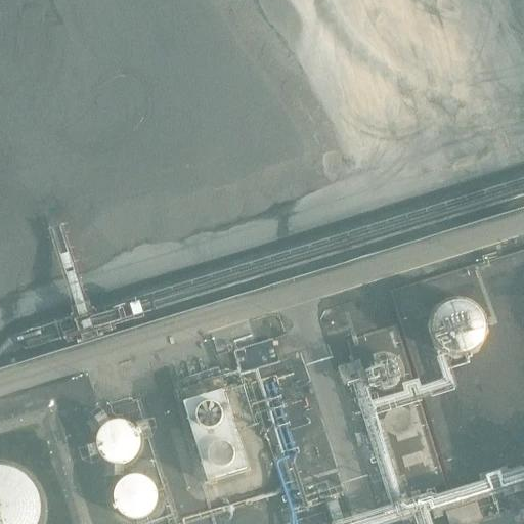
[(437,304),(437,350),(483,350),(483,304),(437,304)]
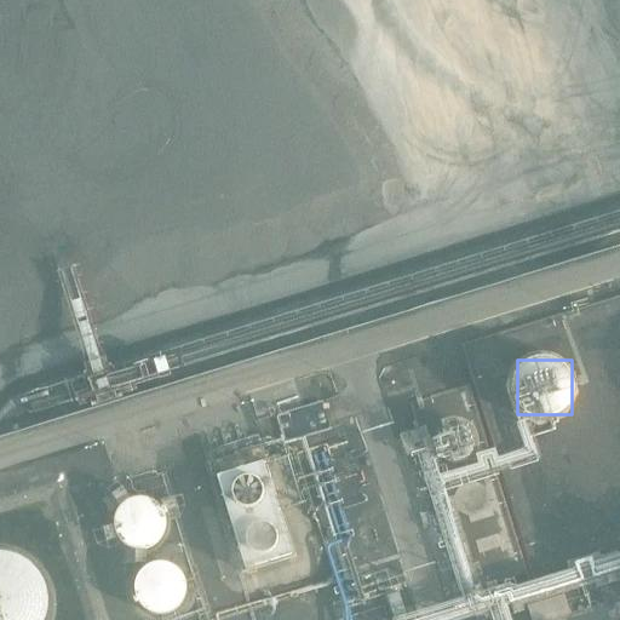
[(478,436),(478,435),(477,430),(476,425),(470,418),(463,413),(458,412),(454,412),(446,413),(441,417),(437,419),(434,426),(431,436),(434,445),(436,447),(440,452),(447,457),(455,458),(460,457),(465,455),(472,451),(476,445),(478,436)]
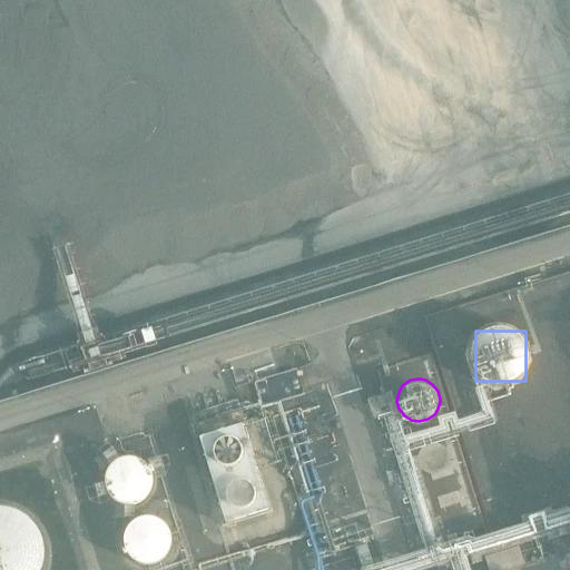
[(188,440),(220,534),(269,518),(236,422),(188,440)]
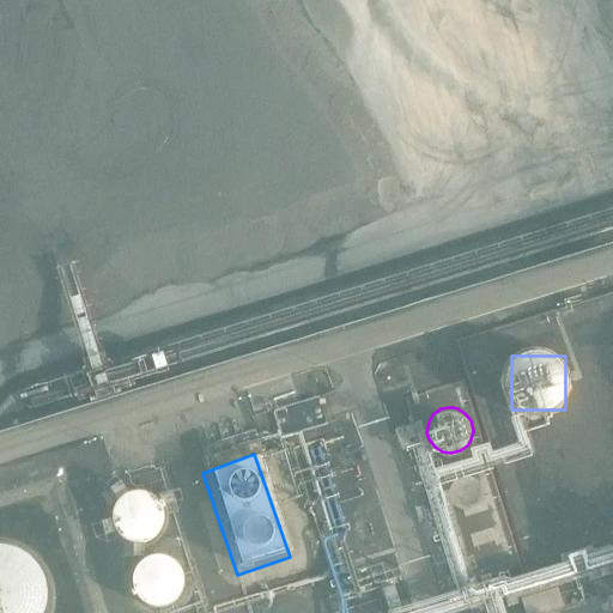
[(161,514),(161,513),(159,508),(158,504),(153,497),(147,493),(144,492),(139,491),(132,492),(125,496),(121,501),(119,504),(116,511),(117,520),(121,527),(128,532),(133,534),(137,535),(145,534),(152,529),(158,522),(161,514)]
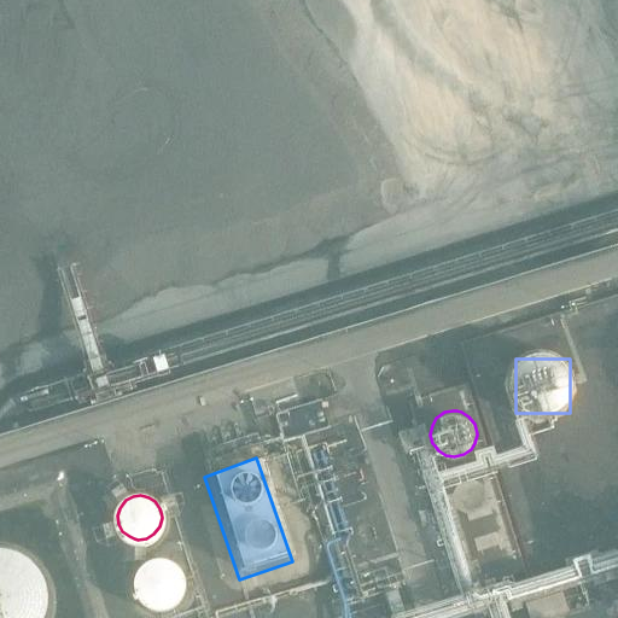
[(50,596),(48,587),(46,576),(41,567),(35,560),(27,554),(19,551),(10,547),(0,546),(0,617),(44,617),(45,617),(48,607),(50,596)]
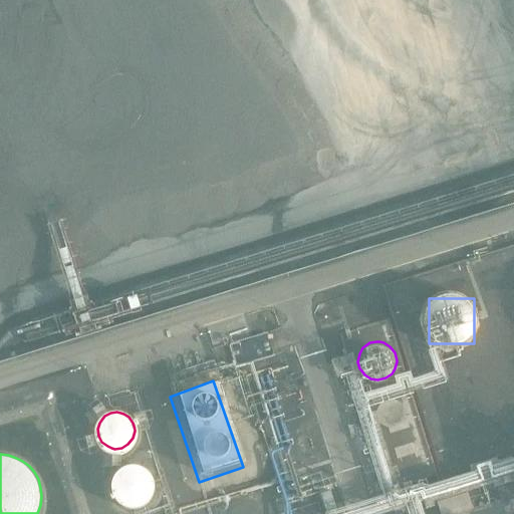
[(152,484),(152,483),(152,478),(151,474),(147,469),(141,465),(138,463),(133,463),(126,463),(122,465),(118,468),(115,471),(113,475),(112,482),(113,490),(117,496),(123,500),(132,502),(137,502),(140,501),(147,497),(151,490),(152,484)]
